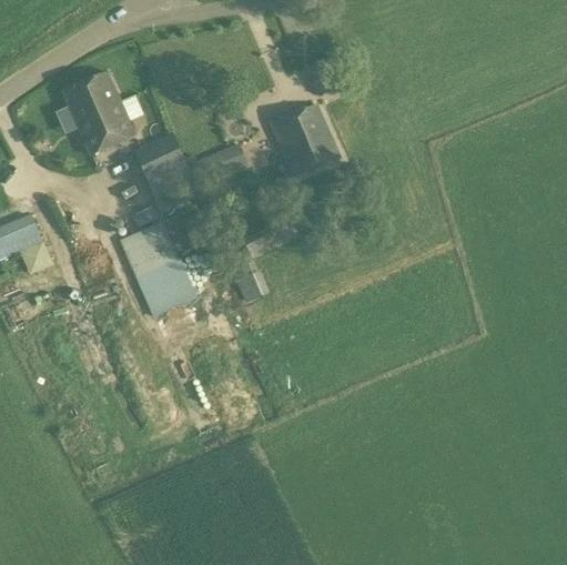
[(109,71),(63,91),(79,125),(97,118),(100,124),(110,120),(104,108),(122,101),(109,71)]
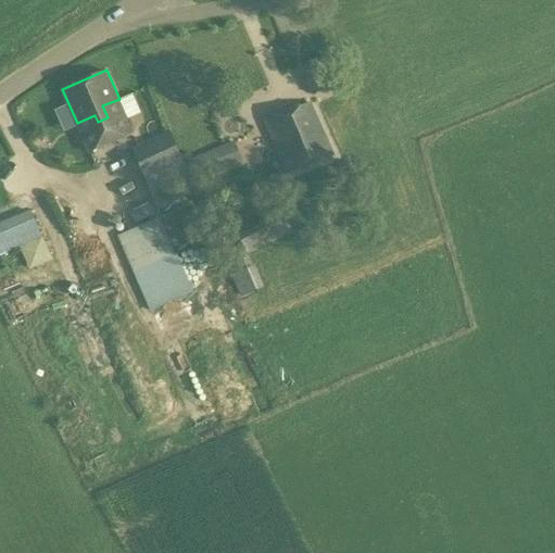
[(89,150),(134,132),(120,99),(102,105),(108,117),(98,122),(95,115),(77,123),(89,150)]
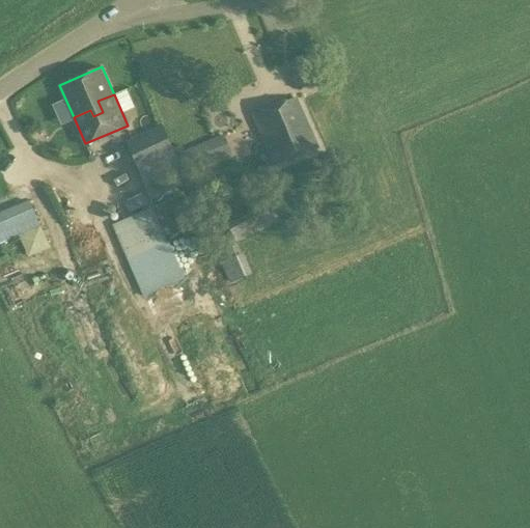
[(317,146),(297,98),(256,115),(276,163),(317,146)]
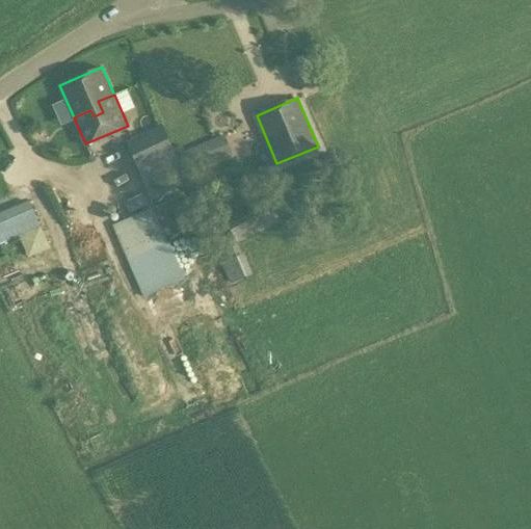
[(185,175),(186,175),(178,153),(176,154),(163,124),(126,139),(151,200),(188,184),(185,175)]
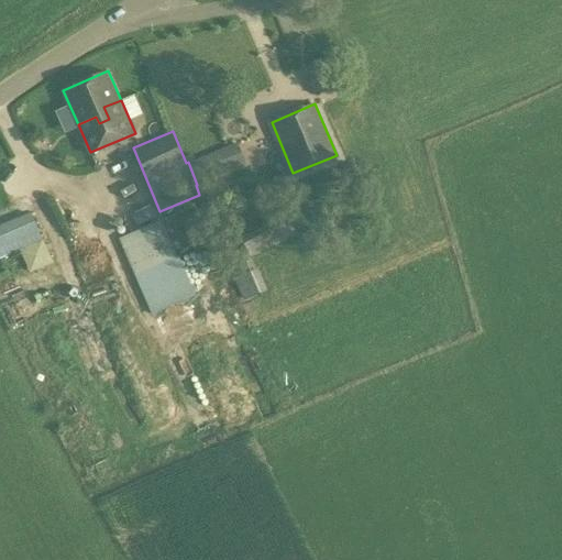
[(238,141),(188,162),(197,185),(248,163),(238,141)]
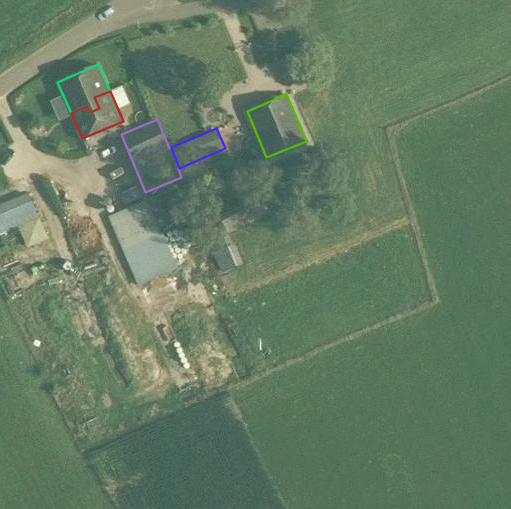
[(245,205),(223,217),(229,228),(263,210),(257,199),(256,200),(250,189),(240,194),(245,205)]
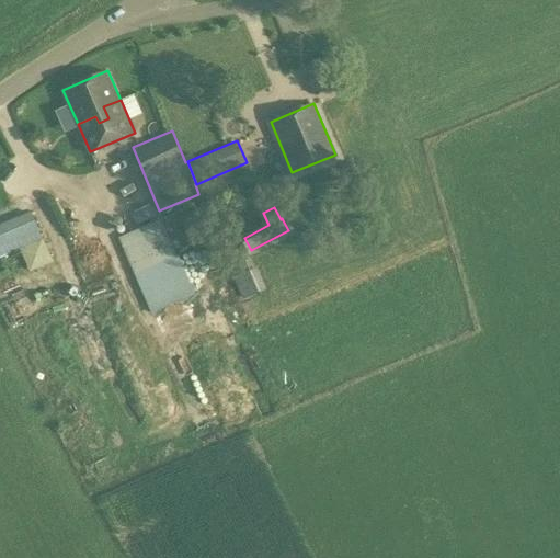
[(0,246),(26,235),(19,216),(0,224),(0,246)]
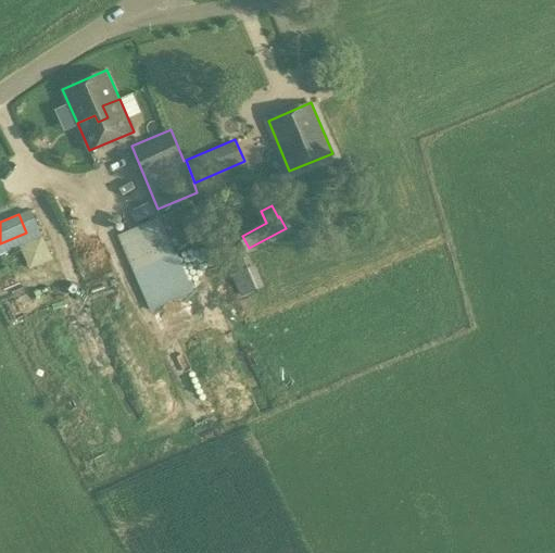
[(160,216),(117,235),(134,271),(175,252),(160,216)]
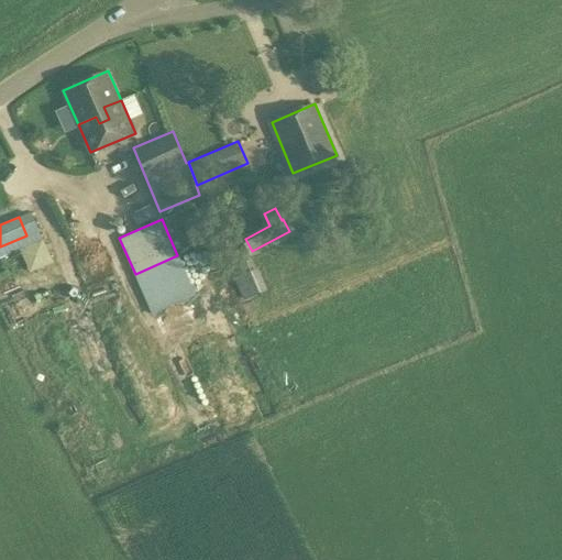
[(246,297),(262,292),(252,268),(237,275),(246,297)]
